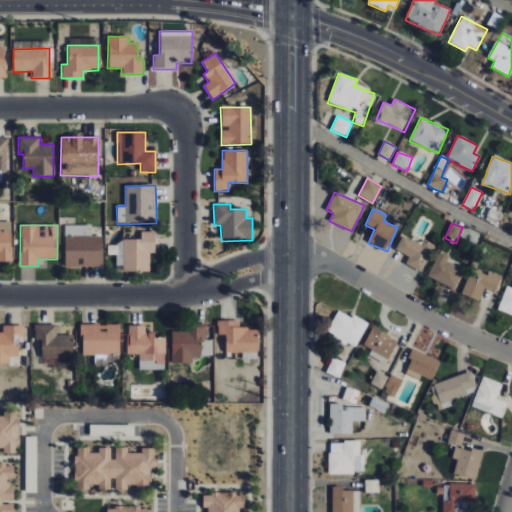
[(101,236),(91,237),(91,226),(64,226),(64,267),(102,266),(101,236)]
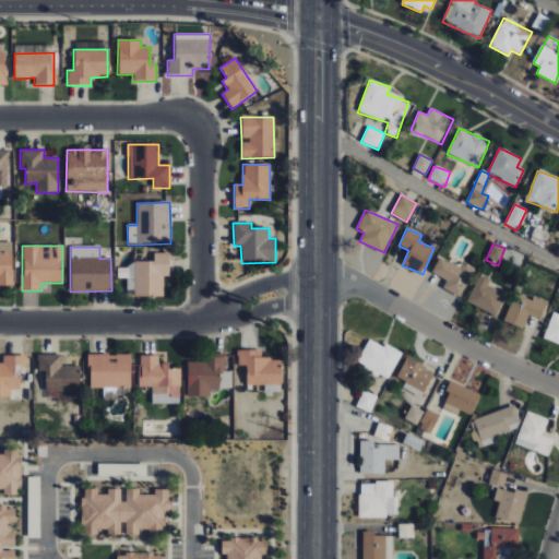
[(168,253),(153,253),(153,262),(132,262),(132,269),(117,269),(117,278),(127,278),(127,290),(133,290),(133,297),(163,297),(163,277),(168,276),(168,253)]
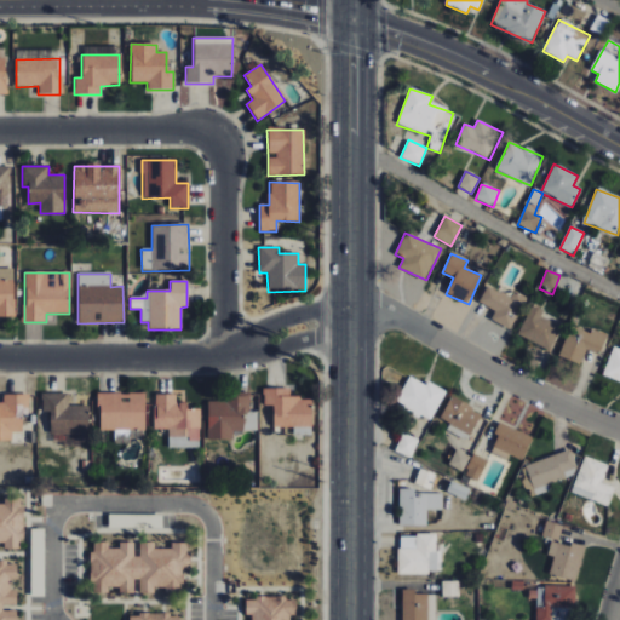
[(527,298),(515,292),(511,298),(487,286),(478,303),(495,311),(491,320),(510,329),(527,298)]
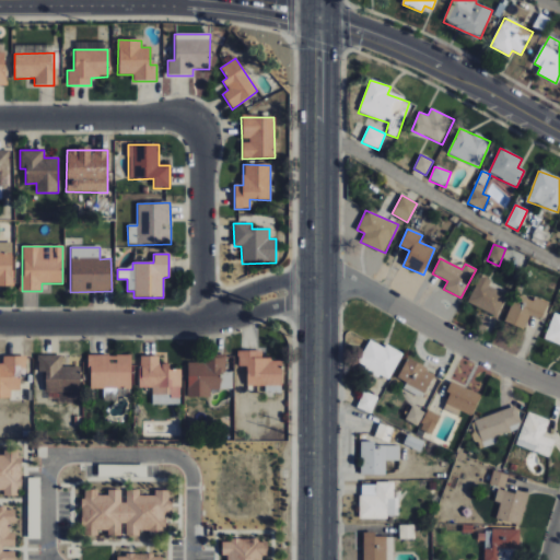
[(508,295),(489,287),(491,281),(480,276),(467,302),(497,317),(508,295)]
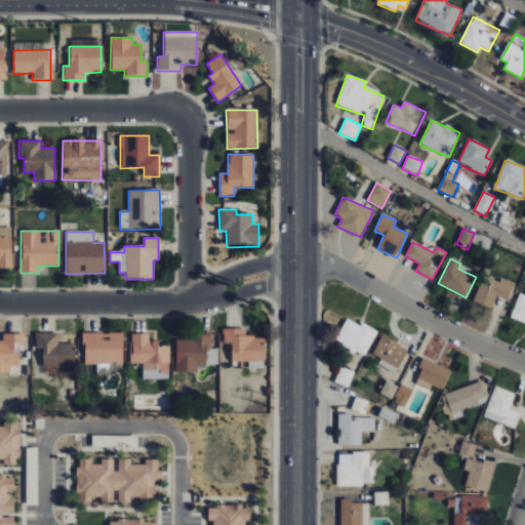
[(473,303),(491,310),(497,296),(509,301),(515,285),(500,279),(499,282),(484,276),(473,303)]
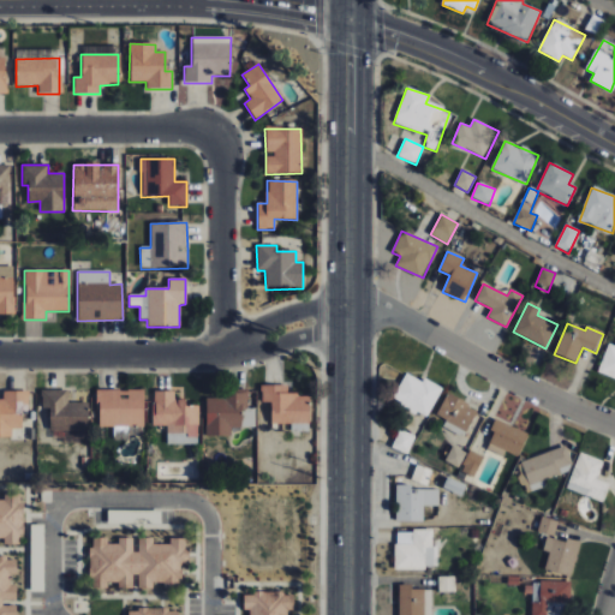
[(614,346),(609,345),(597,372),(614,378),(614,346)]
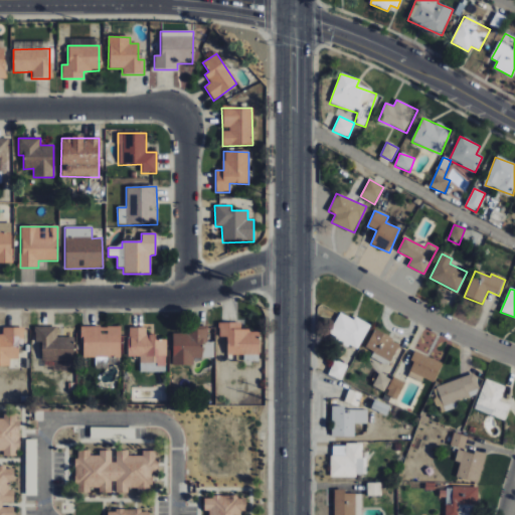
[(358,350),(369,325),(340,312),(329,336),(358,350)]
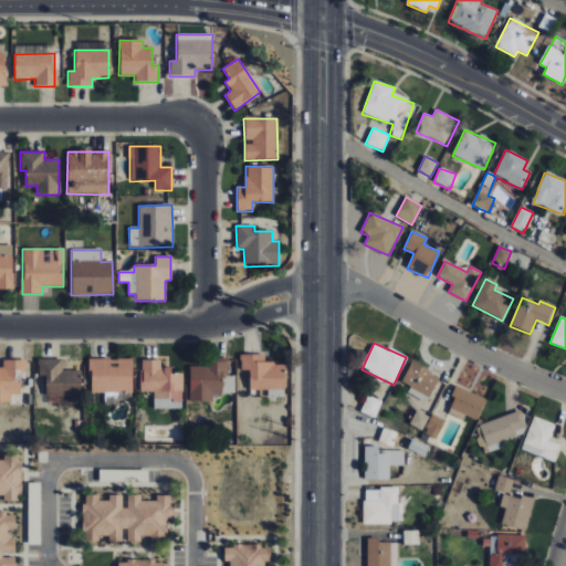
[(264,354),(240,355),(241,370),(249,370),(249,390),(268,390),(269,398),(284,397),(283,363),(264,364),(264,354)]
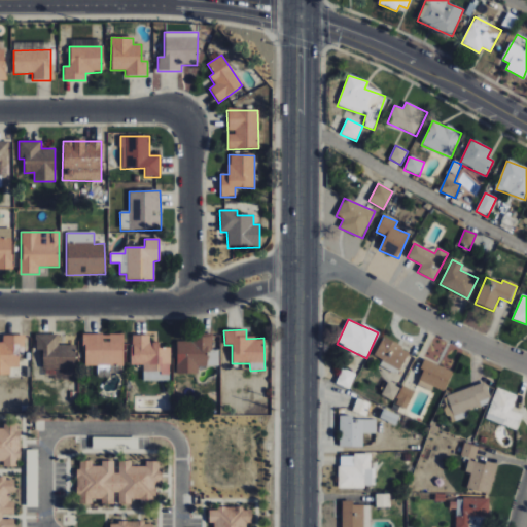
[(123,334),(83,335),(83,366),(123,365),(123,334)]
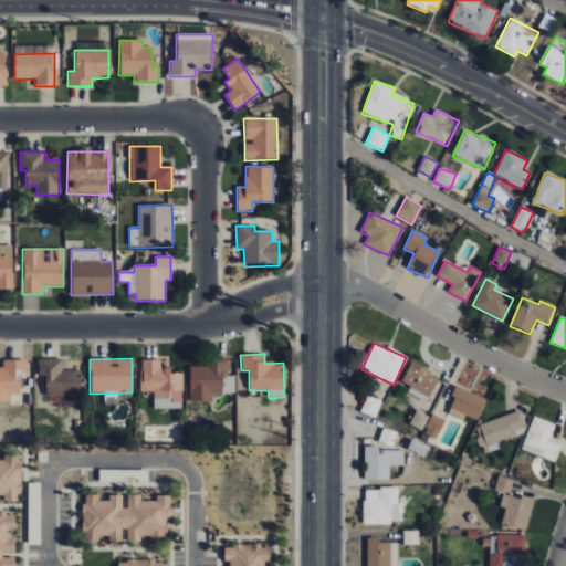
[(38,359),(39,377),(45,376),(45,397),(81,397),(80,371),(62,371),(62,359),(38,359)]
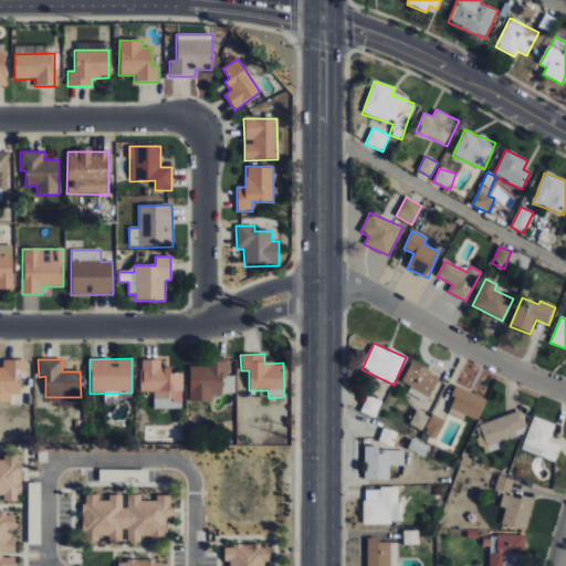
[(213,402),(213,394),(222,395),(222,378),(228,378),(228,359),(207,359),(207,367),(189,367),(188,401),(213,402)]
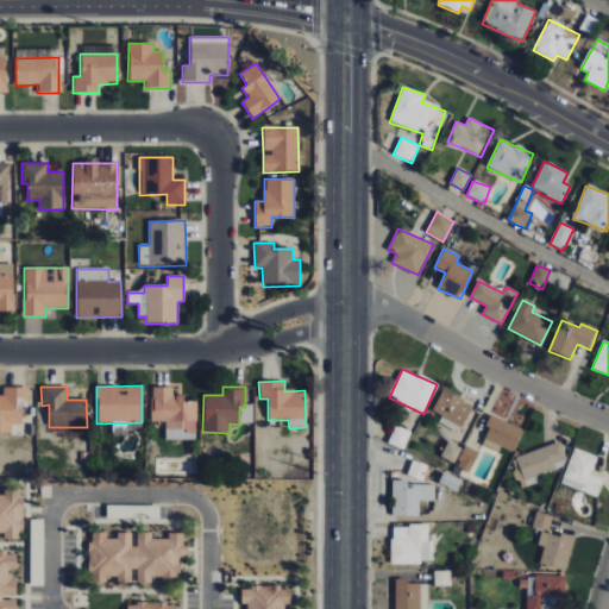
[(0,433),(12,433),(11,426),(23,425),(22,408),(29,408),(27,388),(2,388),(4,396),(0,395),(0,433)]
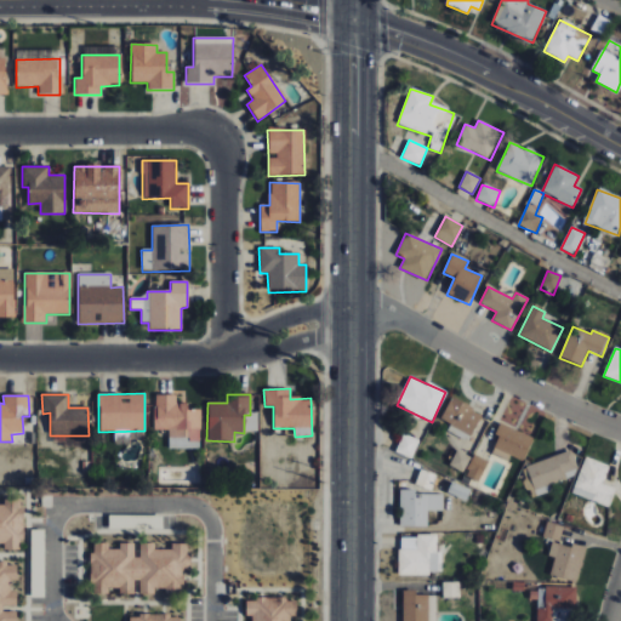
[(169,449),(200,449),(200,410),(187,410),(187,404),(176,404),(176,396),(154,396),(154,431),(169,429),(169,449)]
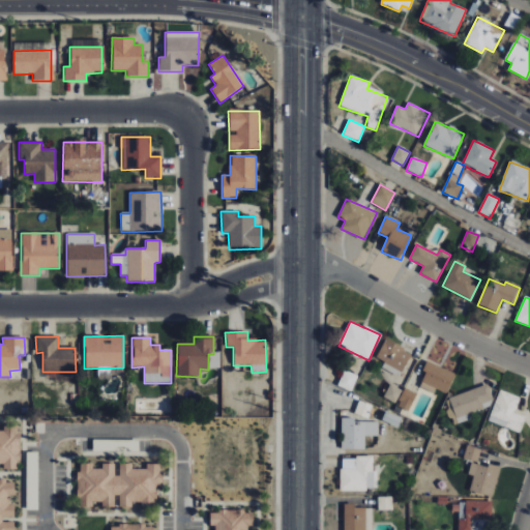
[(381,370),(401,377),(410,351),(383,341),(376,359),(384,362),(381,370)]
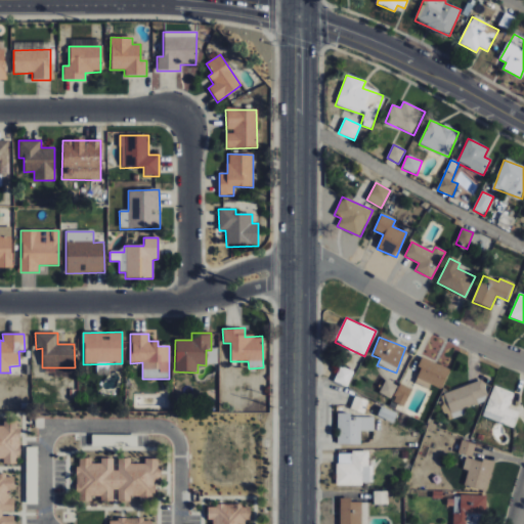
[(399,376),(409,357),(404,354),(394,373),(399,376)]
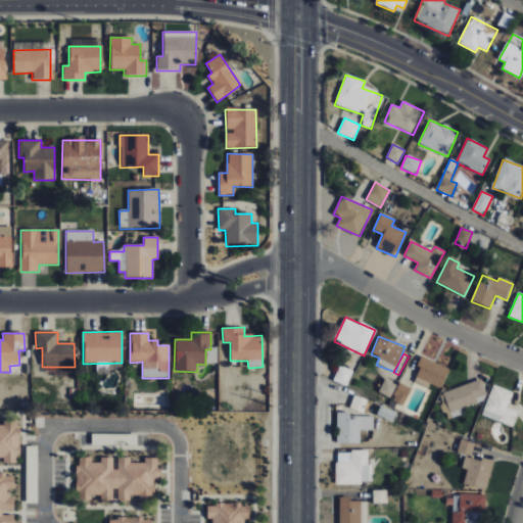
[(441,389),(448,368),(420,358),(417,366),(420,367),(414,383),(429,388),(430,385),(441,389)]
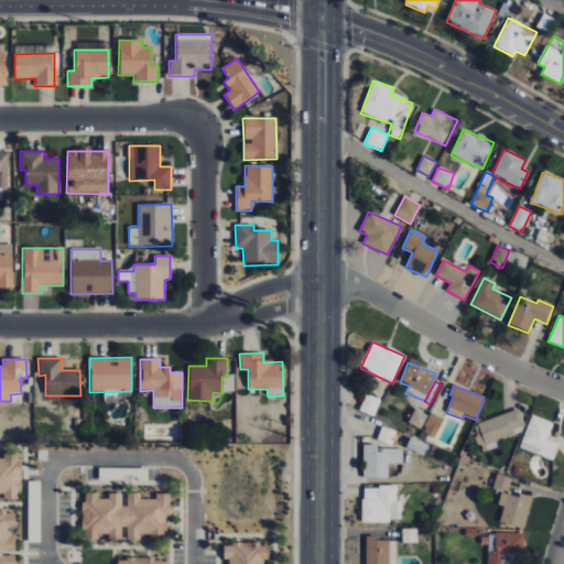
[(380,401),(366,394),(359,411),(373,416),(380,401)]
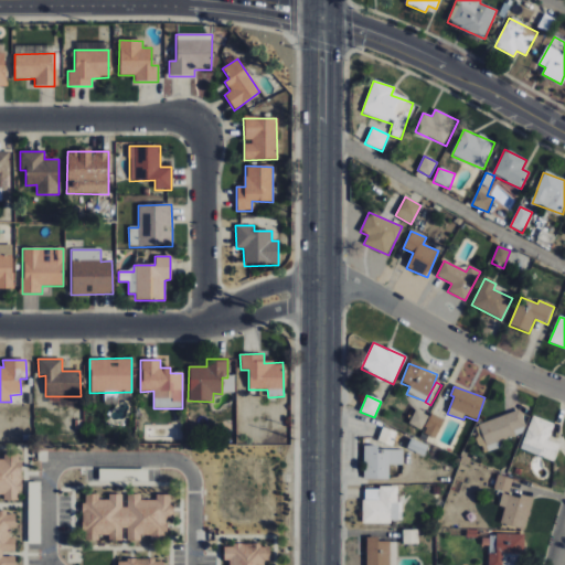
[(419,436),(427,415),(414,411),(406,430),(419,436)]
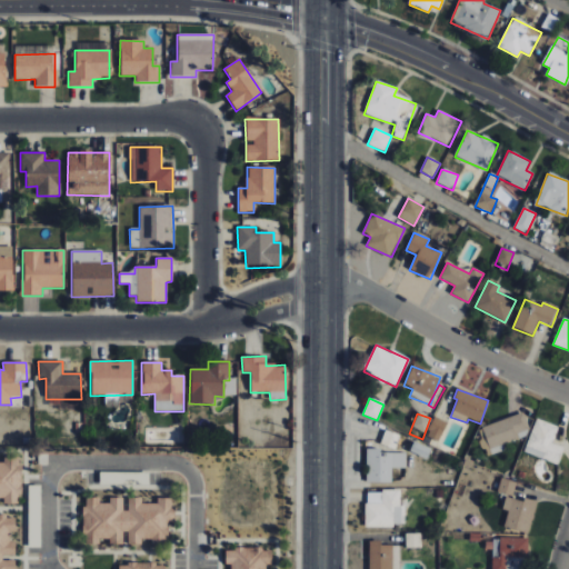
[(477,429),(487,457),(503,451),(501,443),(519,438),(517,433),(529,429),(523,413),(477,429)]
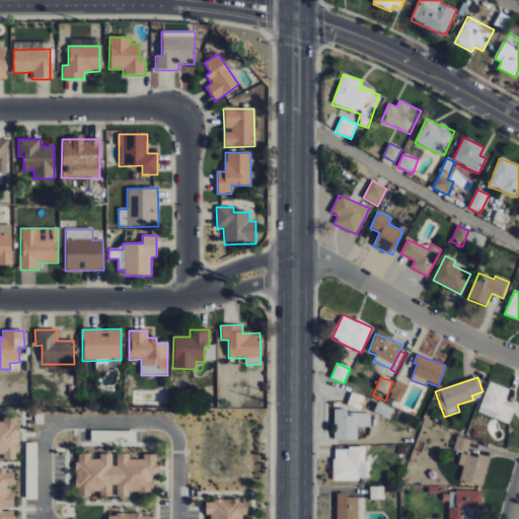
[(400,403),(408,385),(396,380),(388,398),(400,403)]
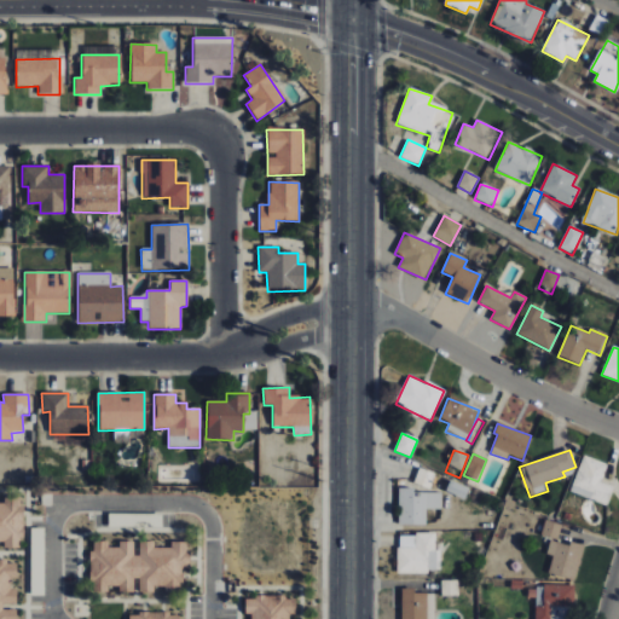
[(613,487),(602,484),(607,463),(582,456),(571,493),(608,504),(613,487)]
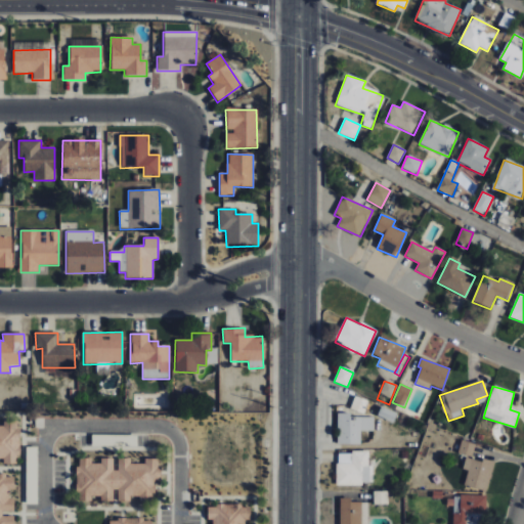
[(368,400),(353,397),(350,410),(364,413),(368,400)]
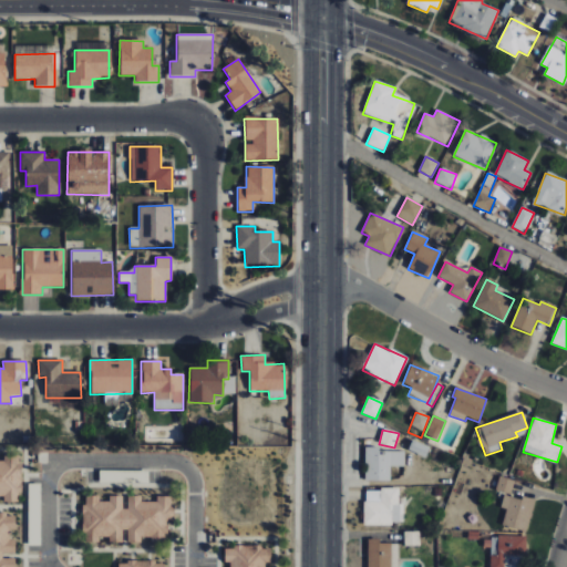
[(404,452),(379,452),(379,447),(364,449),(366,482),(390,482),(390,467),(404,467),(404,452)]
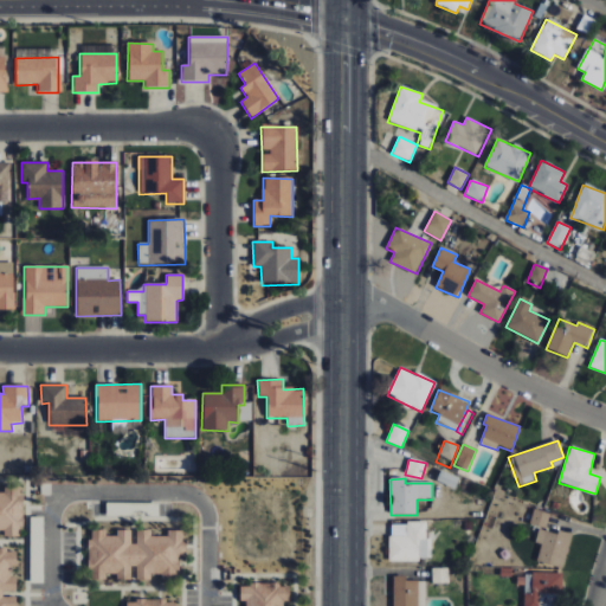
[(547,529),(550,514),(534,509),(529,524),(547,529)]
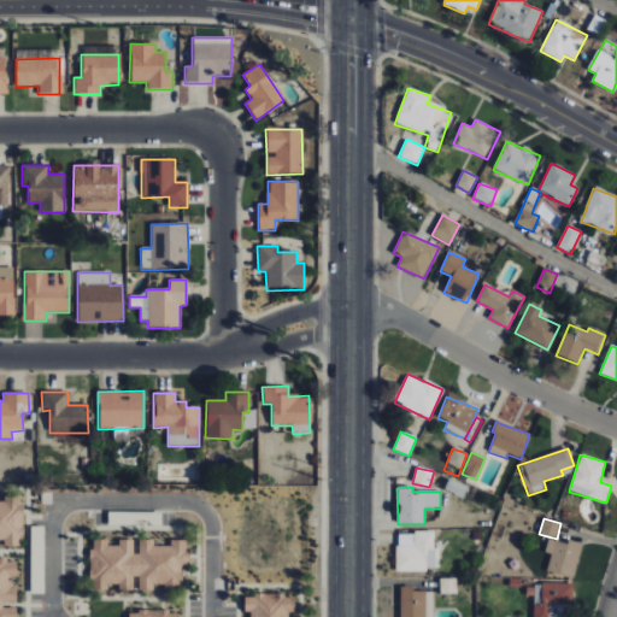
[(397,571),(438,571),(438,548),(434,548),(434,534),(397,534),(397,571)]
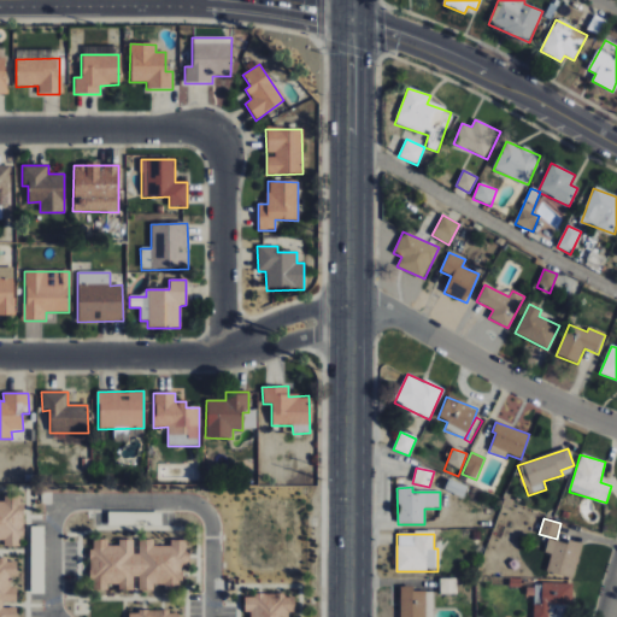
[(546,573),(573,579),(581,546),(548,538),(545,553),(551,554),(546,573)]
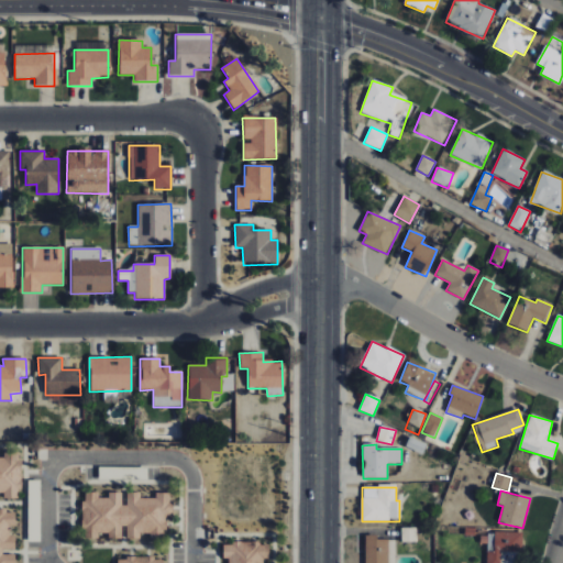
[(81,539),(124,539),(164,538),(164,498),(140,498),(140,493),(124,493),(124,494),(108,494),(108,498),(81,498),(81,539)]
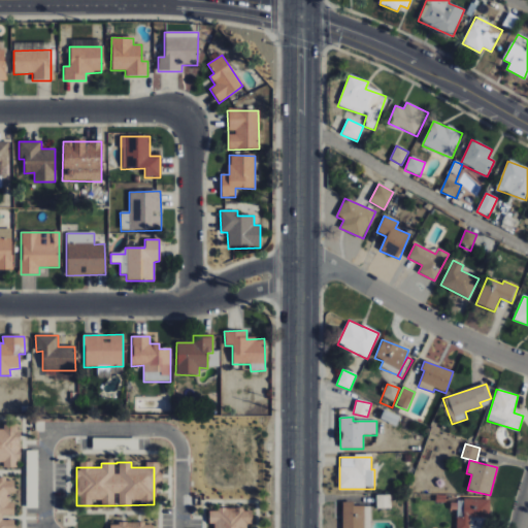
[(376,508),(390,508),(390,496),(376,496),(376,508)]
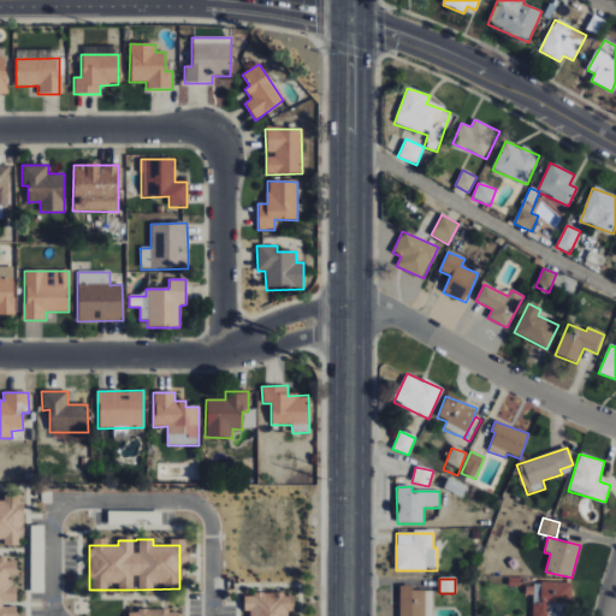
[(570,605),(572,584),(534,582),(532,615),(551,615),(552,605),(570,605)]
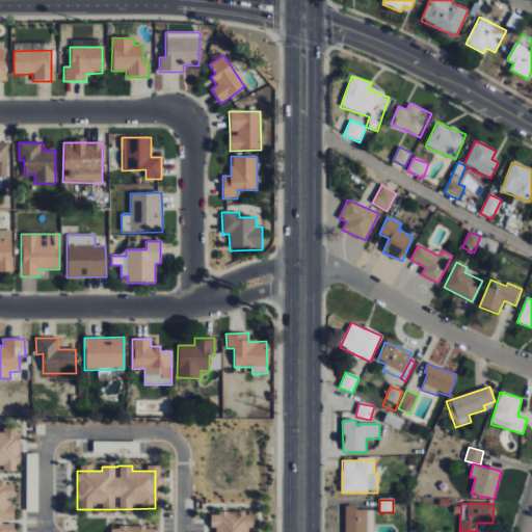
[(372,531),(373,510),(355,510),(355,506),(345,506),(344,531),(372,531)]
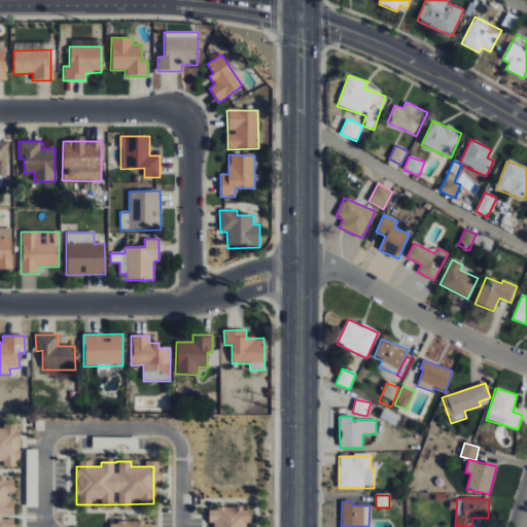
[(245,526),(246,523),(251,523),(251,508),(219,507),(208,511),(208,523),(214,523),(213,526),(245,526)]
